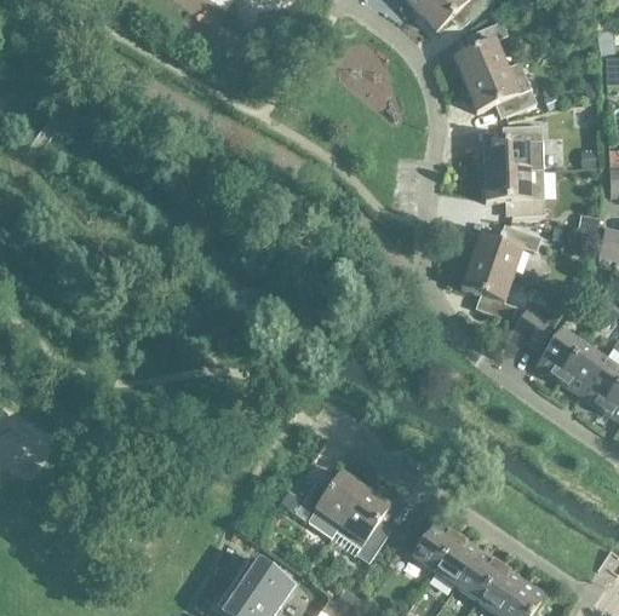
[(403,0),(416,12),(428,0),(403,0)]
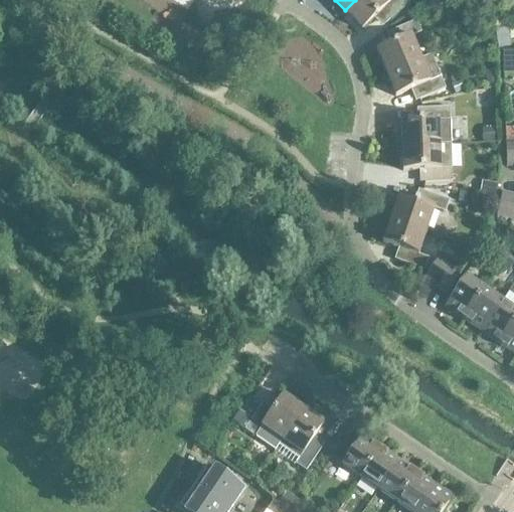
[(390,0),(389,1),(388,0),(355,0),(345,10),(362,28),(378,13),(386,22),(406,3),(403,0),(390,0)]
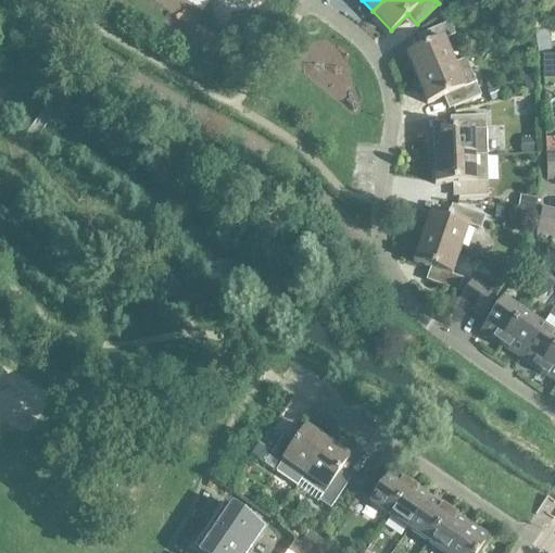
[(525,0),(522,3),(532,14),(543,0),(525,0)]
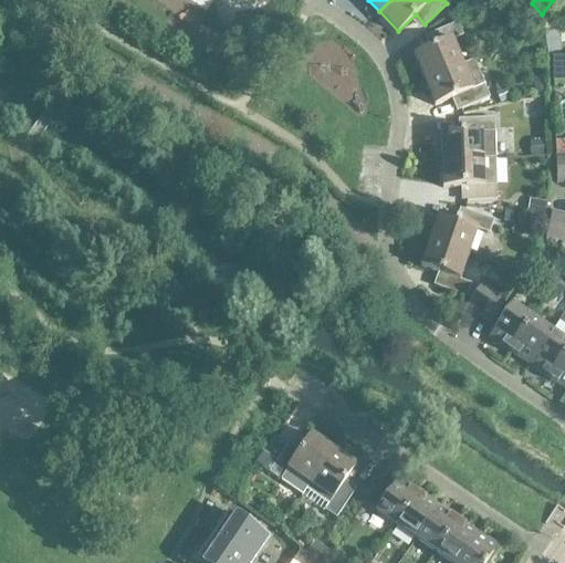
[(436,44),(415,54),(425,79),(462,63),(452,38),(464,33),(459,20),(430,32),(436,44)]
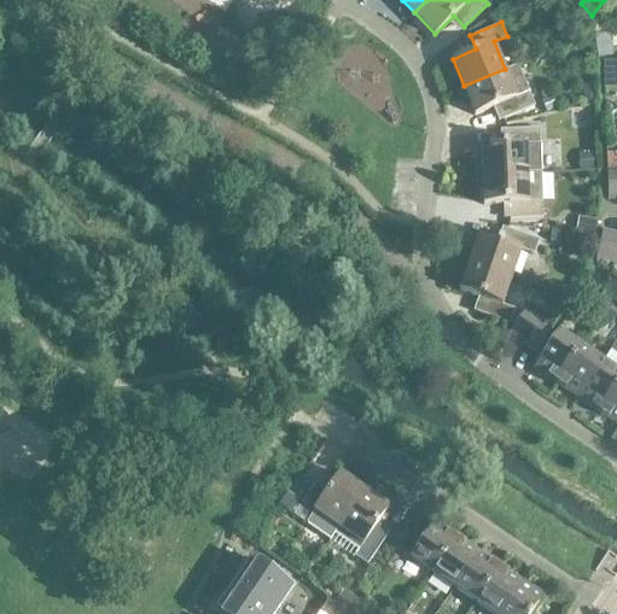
[(616,59),(604,60),(604,77),(616,76),(616,59)]
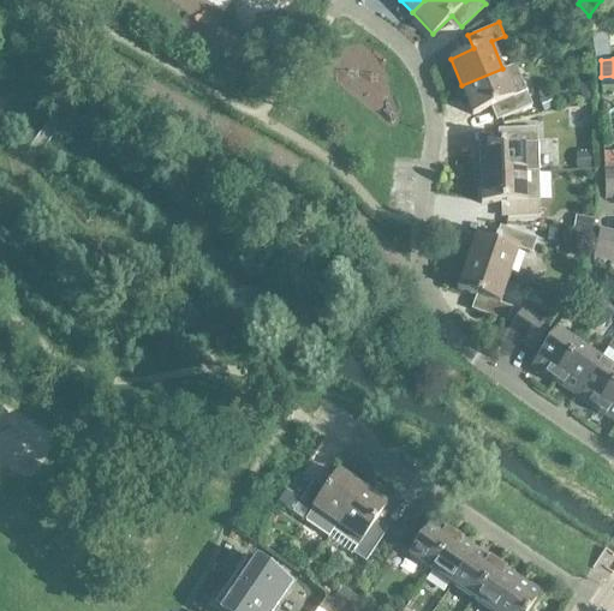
[(502,117),(534,103),(528,89),(516,63),(502,69),(462,85),(474,113),(496,102),(502,117)]
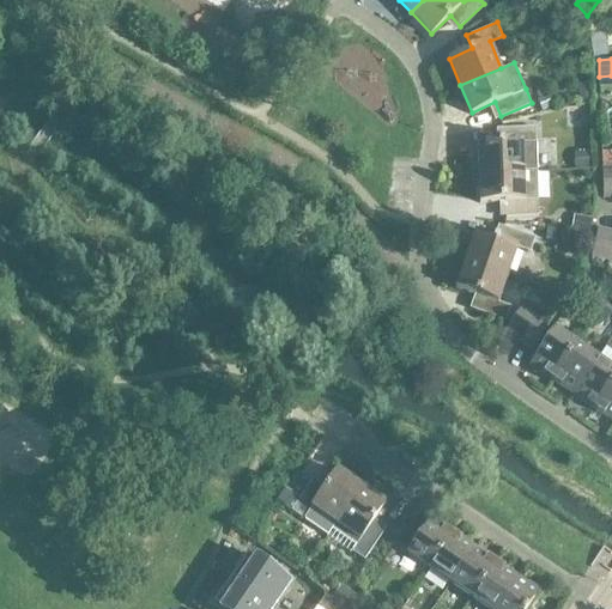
[(580,84),(582,103),(594,101),(592,81),(580,84)]
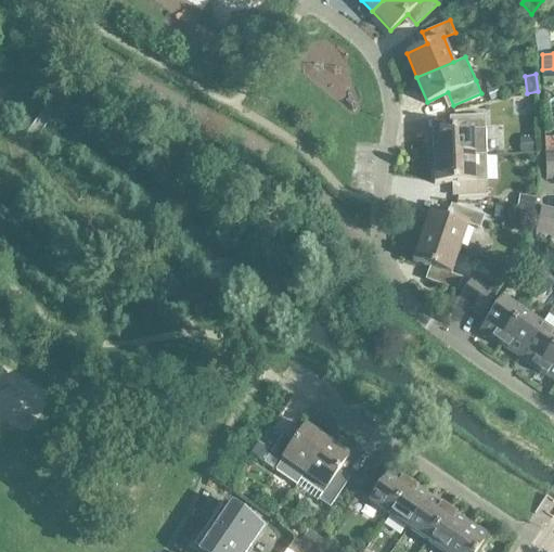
[(497,84),(488,88),(493,100),(502,95),(497,84)]
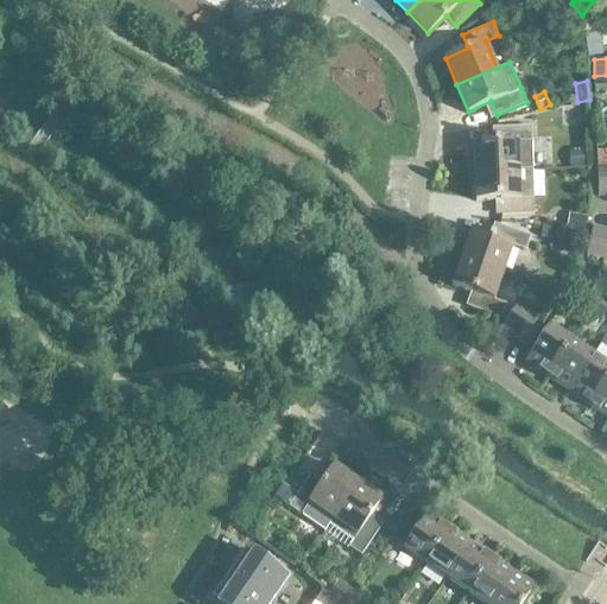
[(499,140),(474,141),(475,170),(519,169),(533,167),(532,139),(532,124),(499,125),(499,140)]
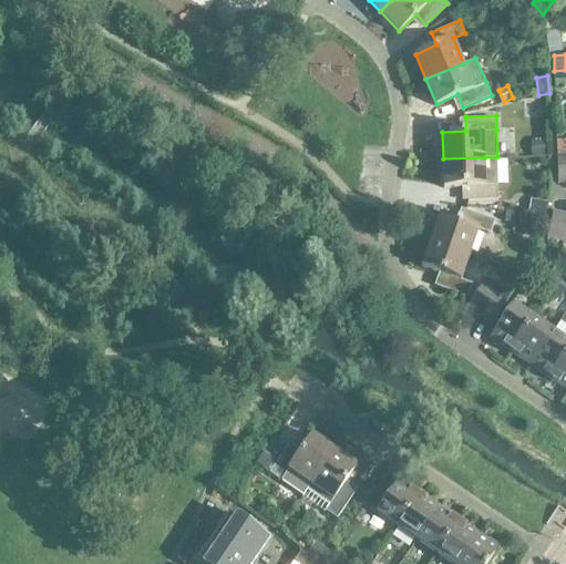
[(546,139),(533,140),(533,154),(547,153),(546,139)]
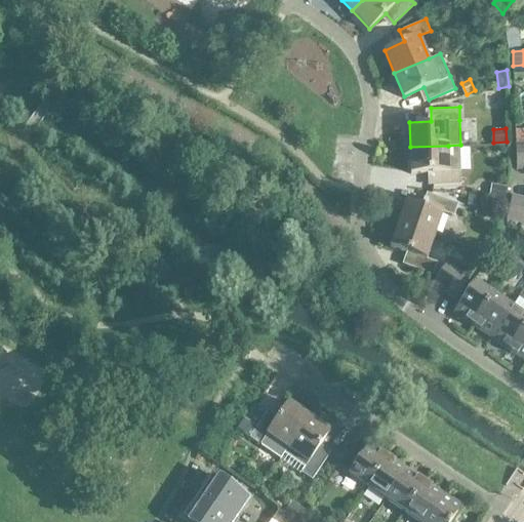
[(433,171),(434,184),(461,183),(460,145),(448,146),(410,147),(411,172),(433,171)]
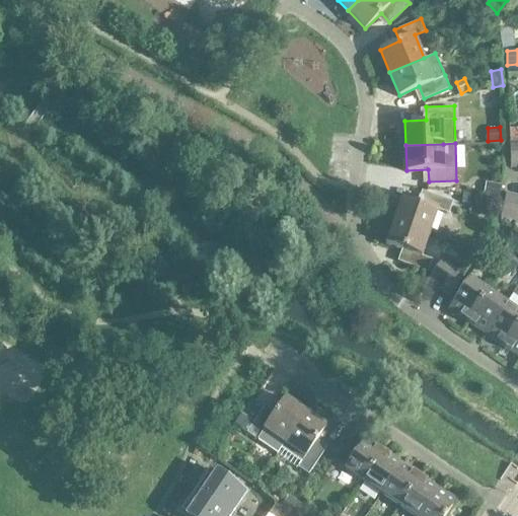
[(487,181),(486,194),(500,196),(502,183),(487,181)]
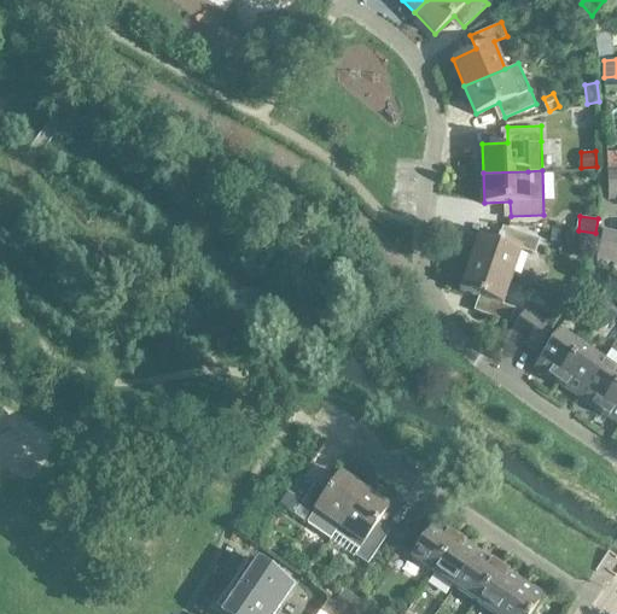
[(504,241),(479,233),(470,261),(512,275),(522,247),(535,252),(540,238),(508,227),(504,241)]
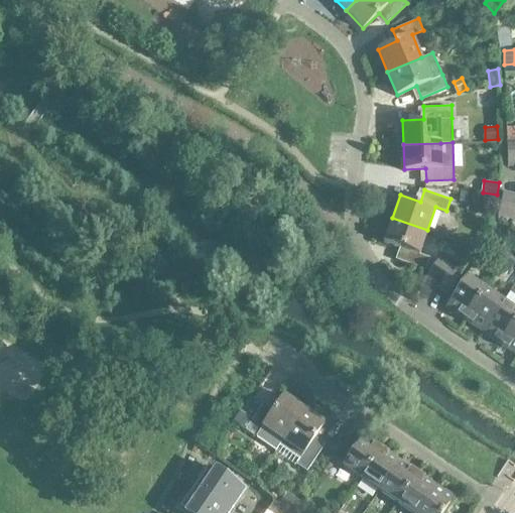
[(498,215),(511,217),(514,200),(514,194),(503,190),(498,215)]
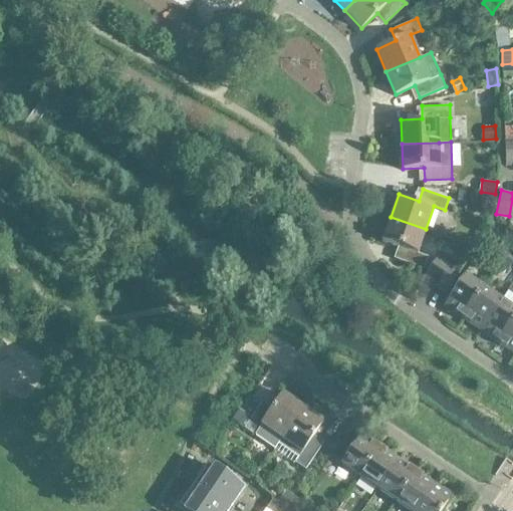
[(429,256),(418,252),(426,229),(391,217),(382,240),(403,247),(399,259),(425,268),(429,256)]
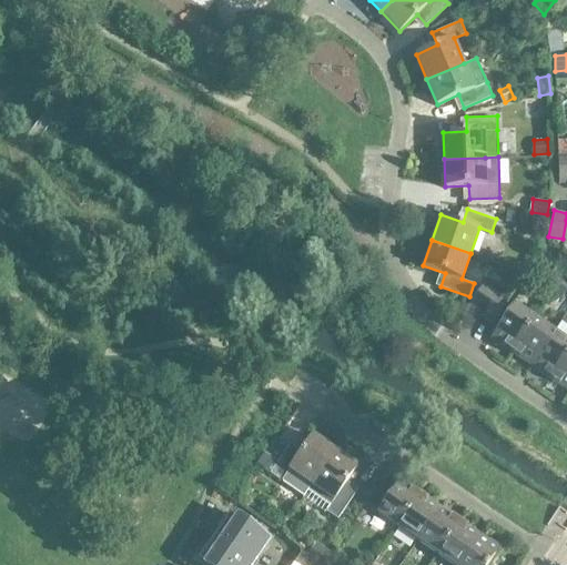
[(562,295),(566,288),(566,283),(560,280),(554,290),(562,295)]
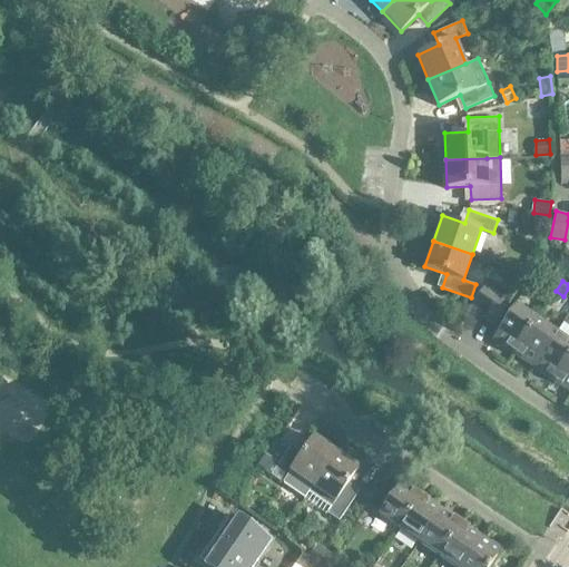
[(471,306),(496,323),(510,301),(486,284),(471,306)]
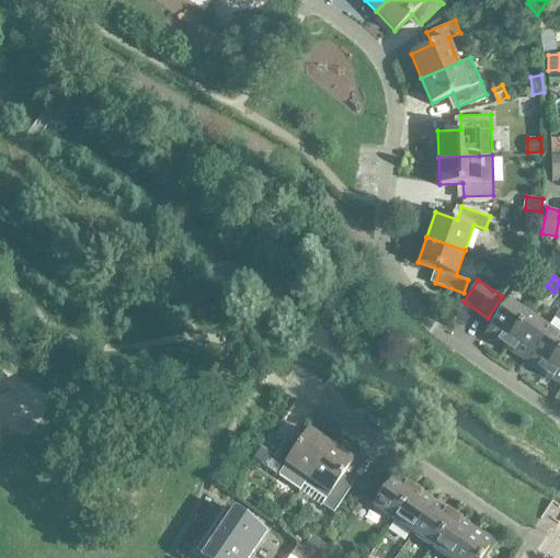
[(507,299),(486,332),(505,346),(528,314),(507,299)]
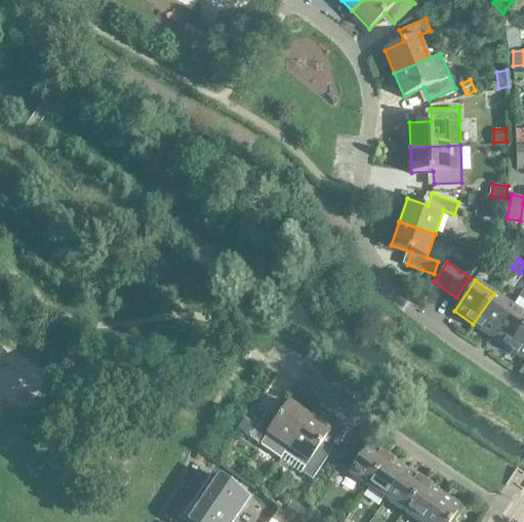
[(494,293),(473,324),(491,336),(512,306),(494,293)]
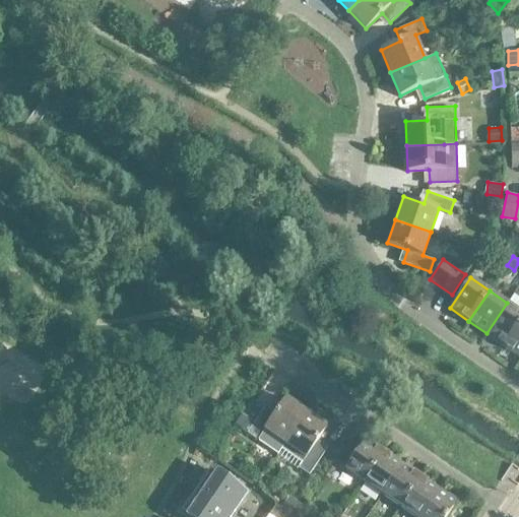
[(518,310),(507,303),(487,333),(505,345),(518,324),(518,310)]
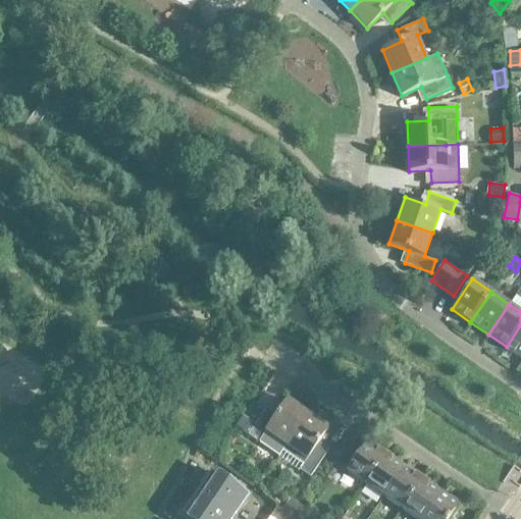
[(520,325),(507,347),(520,356),(520,325)]
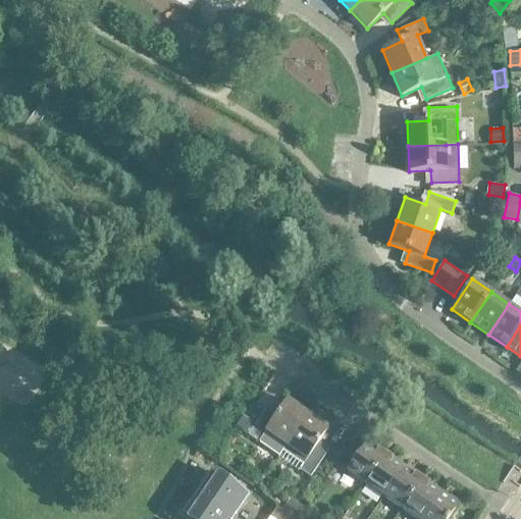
[(244,416),(238,425),(248,433),(279,455),(283,449),(287,445),(285,445),(307,413),(288,399),(275,417),(264,410),(255,423),(244,416)]
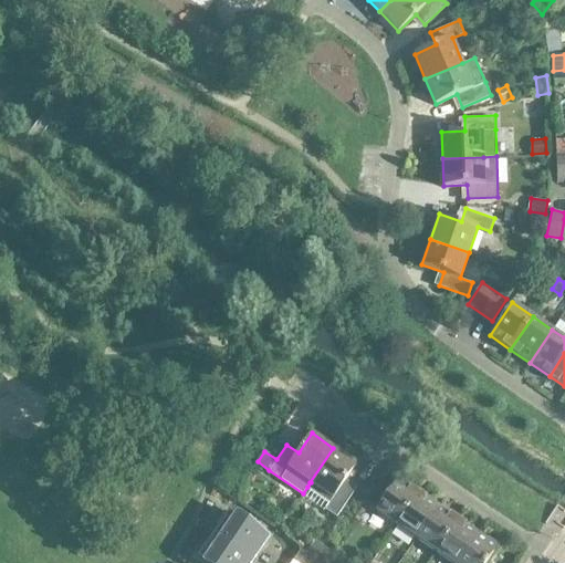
[(311,482),(307,487),(330,502),(325,508),(337,515),(354,491),(343,482),(356,464),(333,448),(310,482),(311,482)]
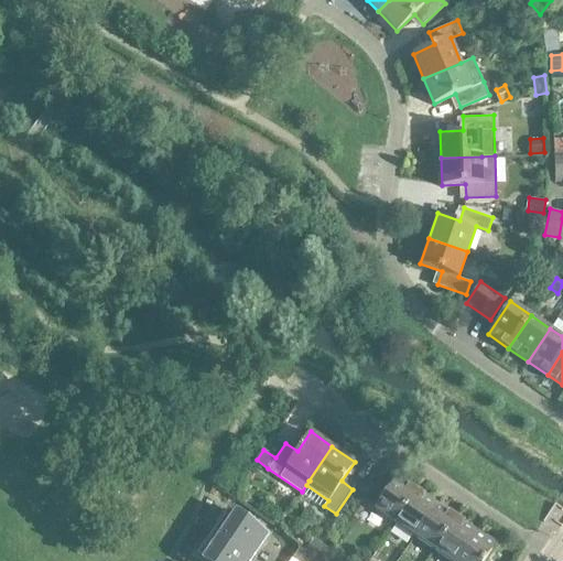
[(394,521),(418,488),(397,475),(390,486),(378,477),(363,499),(394,521)]
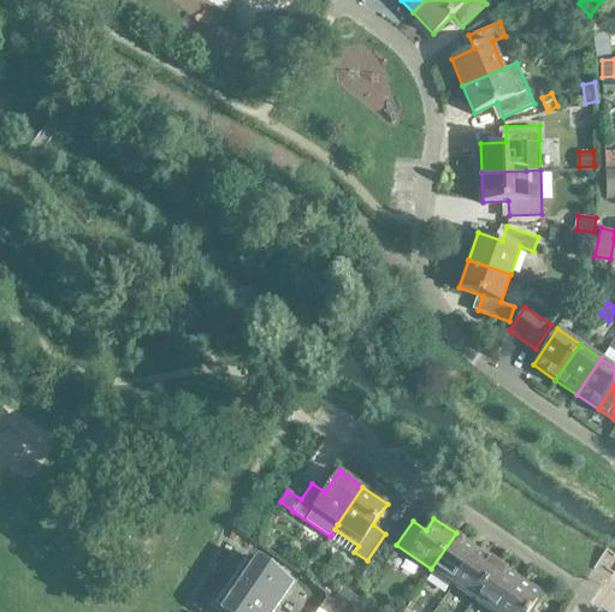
[(478,548),(456,533),(431,569),(453,583),(478,548)]
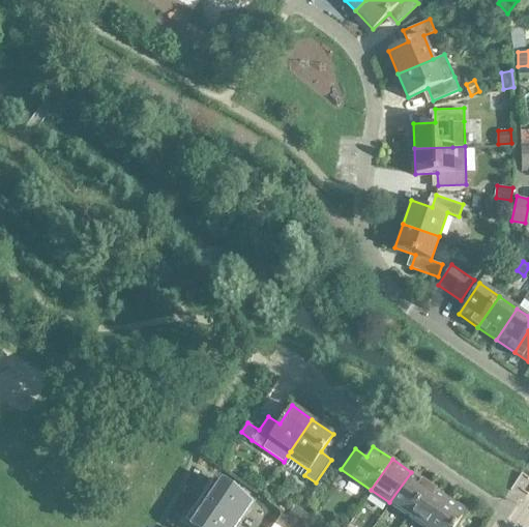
[(429,485),(411,472),(389,502),(408,515),(429,485)]
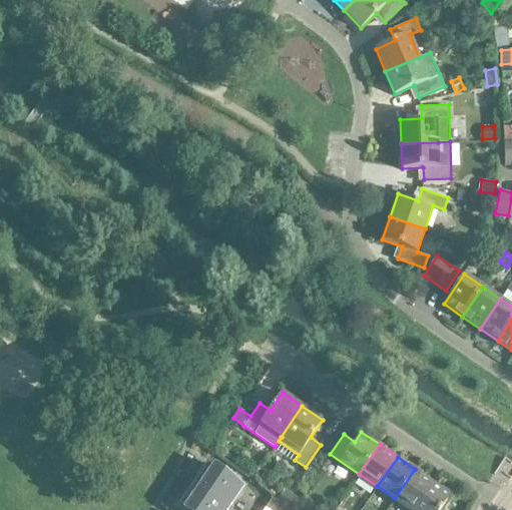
[(198,473),(199,474),(193,484),(229,509),(243,488),(213,468),(213,467),(205,462),(198,473)]
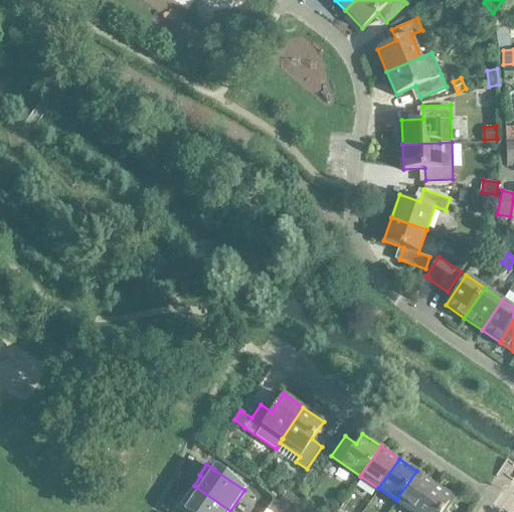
[(412,511),(414,511),(435,483),(416,471),(396,500),(412,511)]
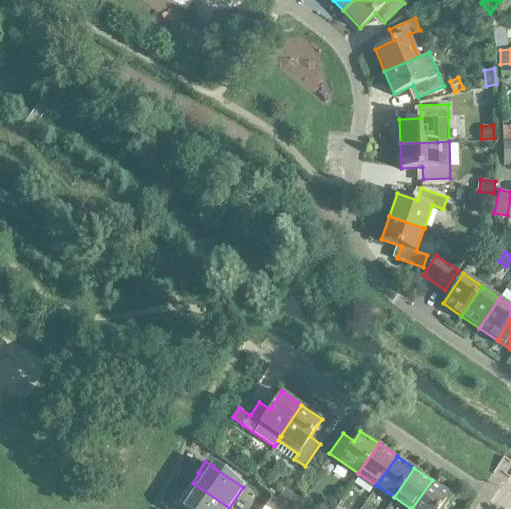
[(439,508),(451,492),(432,480),(412,508),(439,508)]
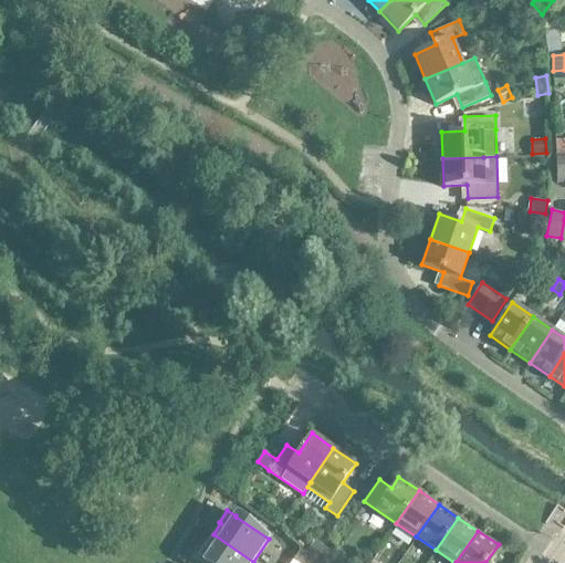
[(205,562),(252,562),(253,562),(213,534),(206,545),(203,544),(195,556),(203,562),(205,562)]
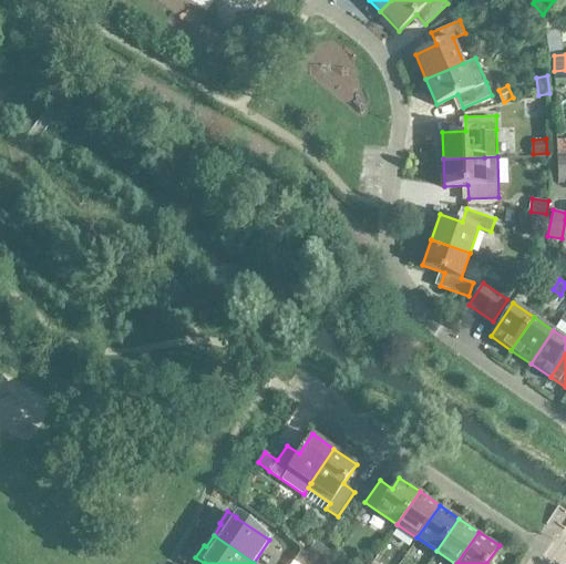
[(294,561),(299,563),(323,563),(325,563),(301,549),(294,561)]
